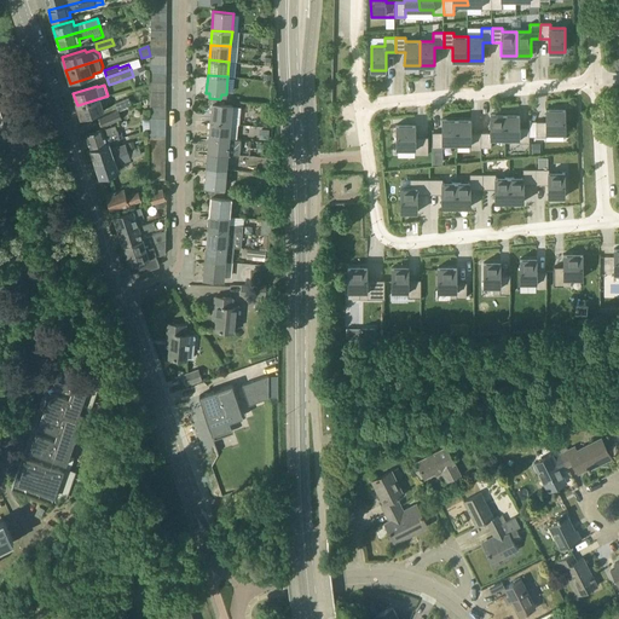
[(119,110),(133,104),(129,97),(116,103),(119,110)]
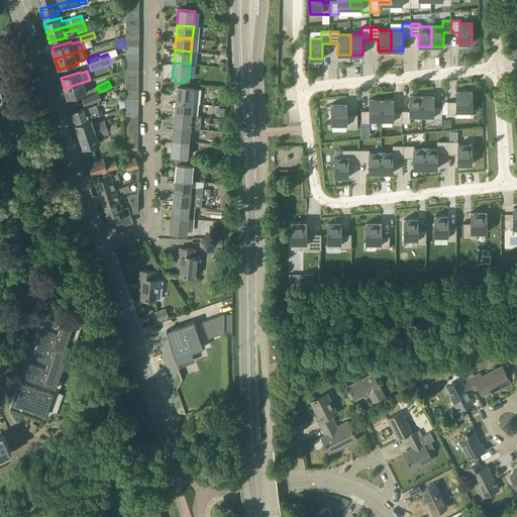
[(68,99),(87,93),(84,82),(65,88),(68,99)]
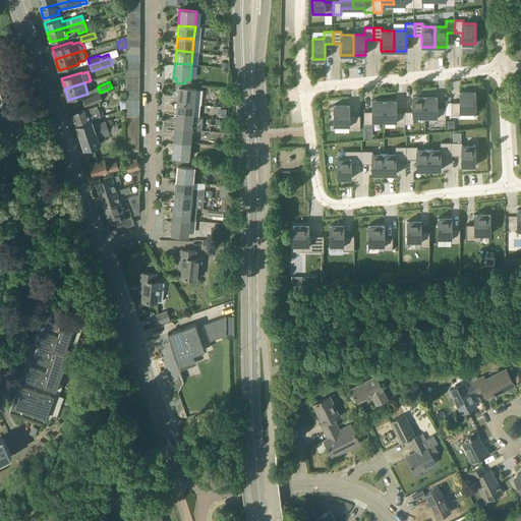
[(177,103),(194,105),(195,89),(185,88),(185,83),(176,82),(176,88),(178,88),(177,103)]
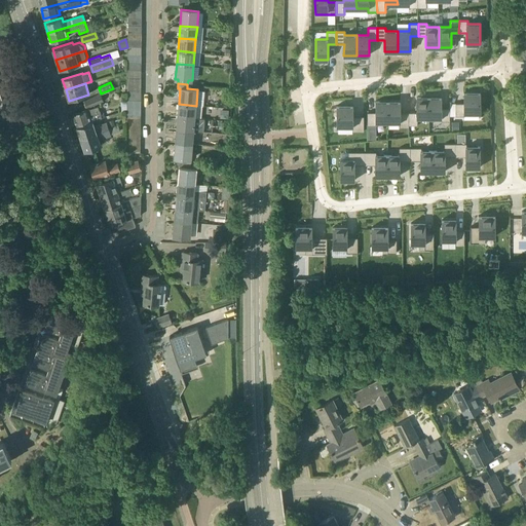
[(456,103),(456,116),(464,116),(464,113),(481,113),(481,92),(464,92),(464,103),(456,103)]
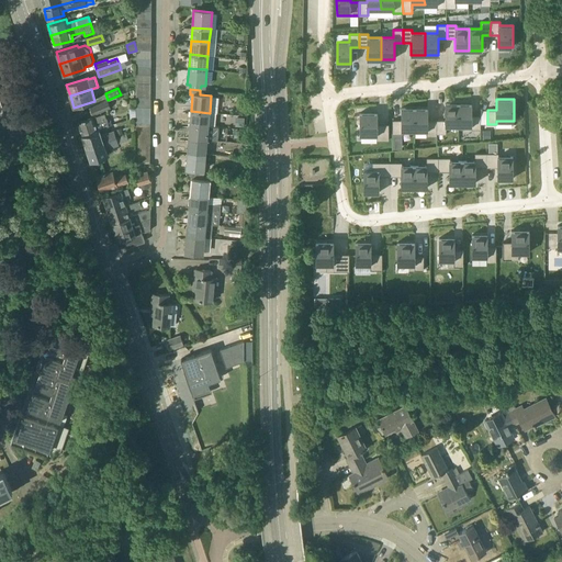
[(109,100),(91,107),(94,114),(112,108),(109,100)]
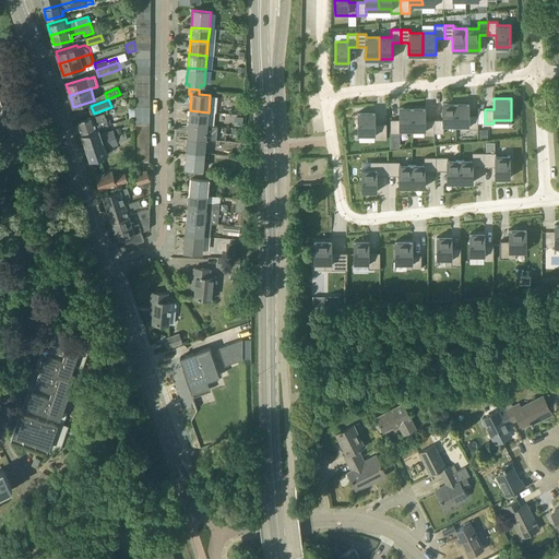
[(456,103),(443,103),(443,119),(435,119),(435,133),(443,133),(443,126),(456,126),(456,103)]
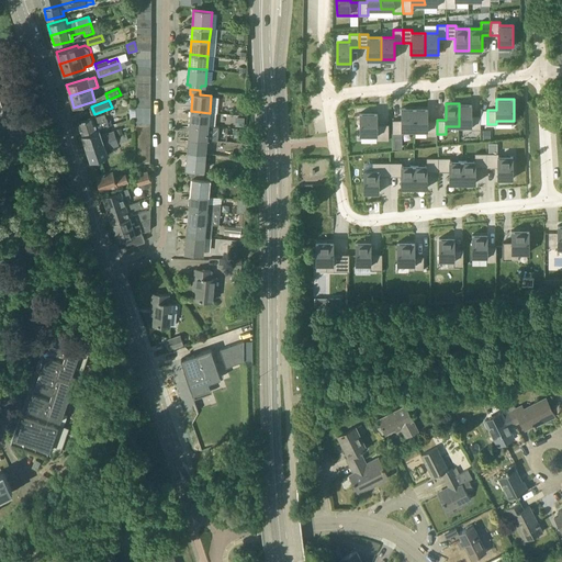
[(459,103),(459,126),(471,126),(471,130),(481,130),(481,115),(472,115),(472,103),(459,103)]
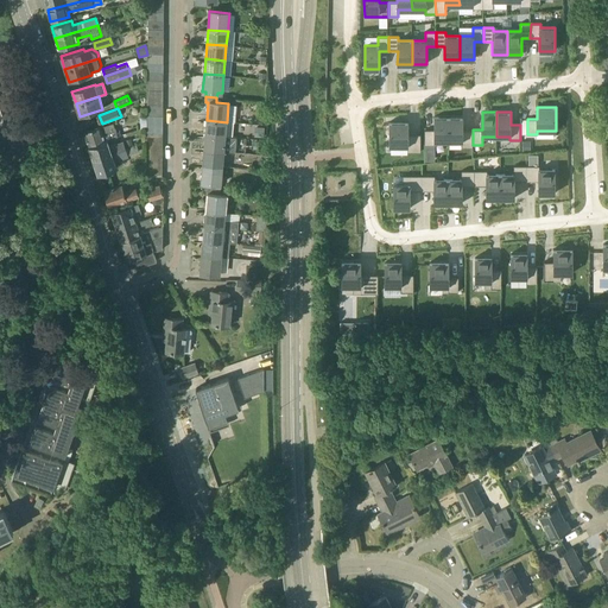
[(449,141),(449,118),(435,118),(435,130),(425,130),(425,145),(435,145),(435,141),(449,141)]
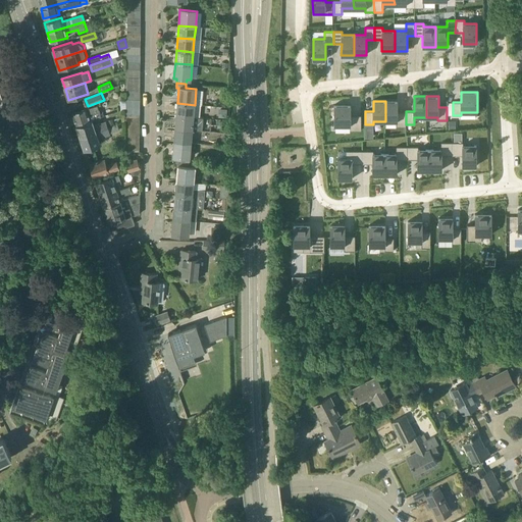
[(406,111),(398,111),(398,101),(385,101),(385,121),(397,121),(397,126),(406,126),(406,124),(406,111)]
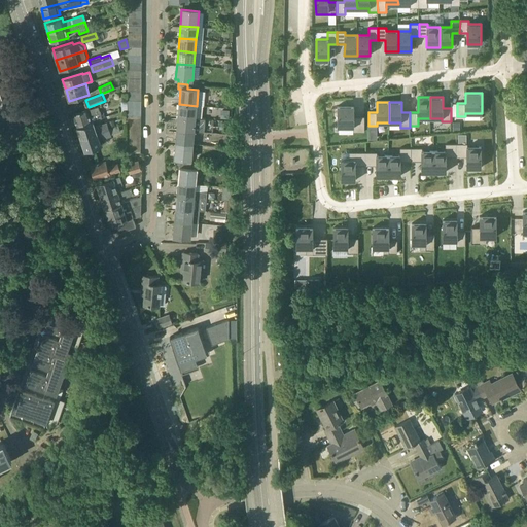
[(188,118),(202,119),(203,106),(197,106),(179,104),(178,117),(188,118)]
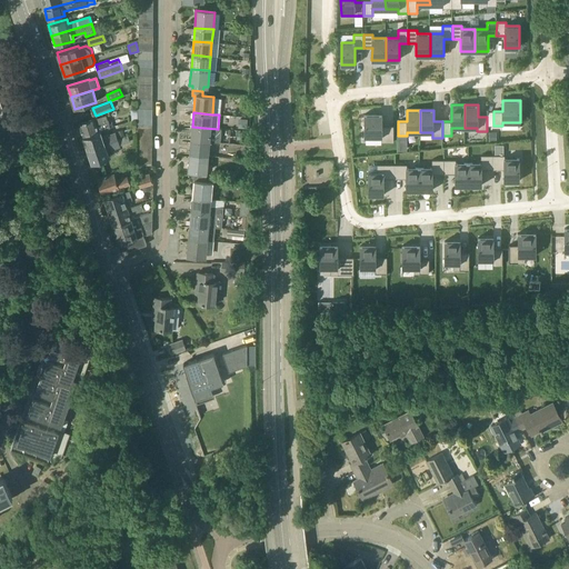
[(83,137),(100,130),(110,127),(107,115),(79,123),(83,137)]
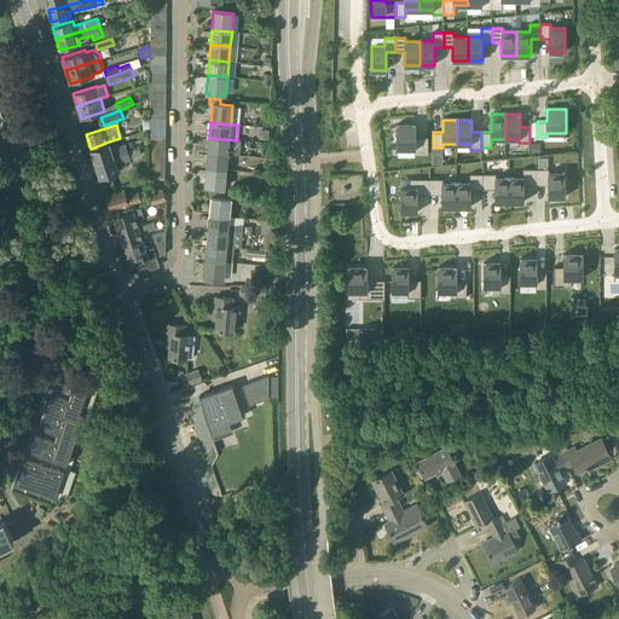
[(397,125),(397,149),(415,149),(415,155),(428,155),(428,137),(416,137),(416,125),(397,125)]
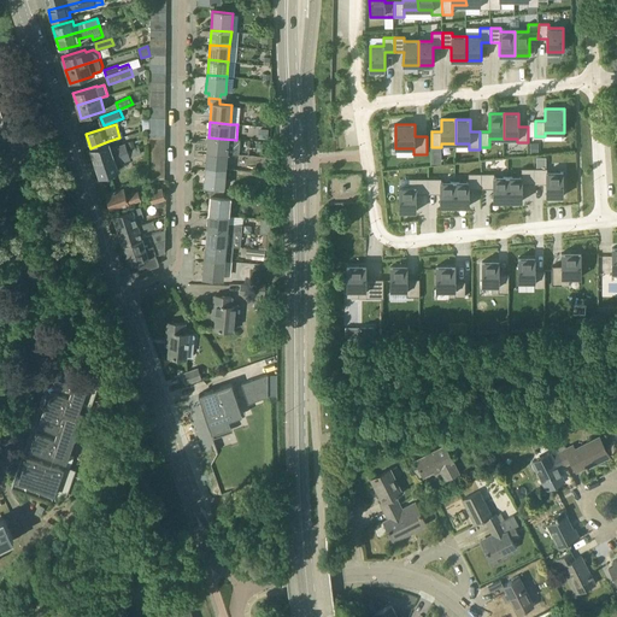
[(259,128),(258,139),(268,140),(269,129),(259,128)]
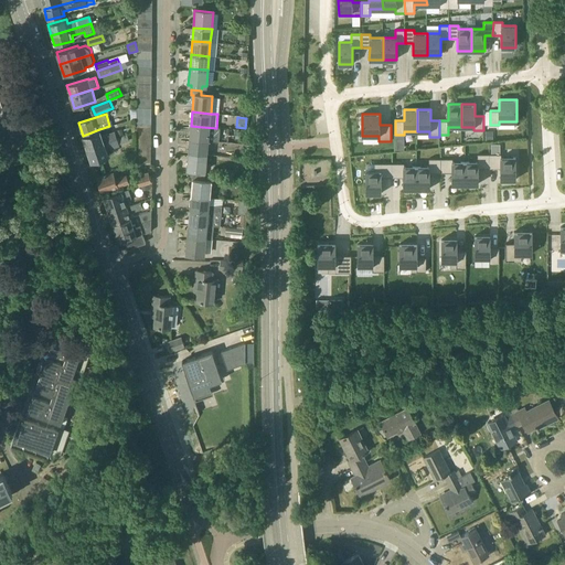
[(190,139),(209,141),(219,142),(220,128),(216,128),(202,127),(191,126),(190,139)]
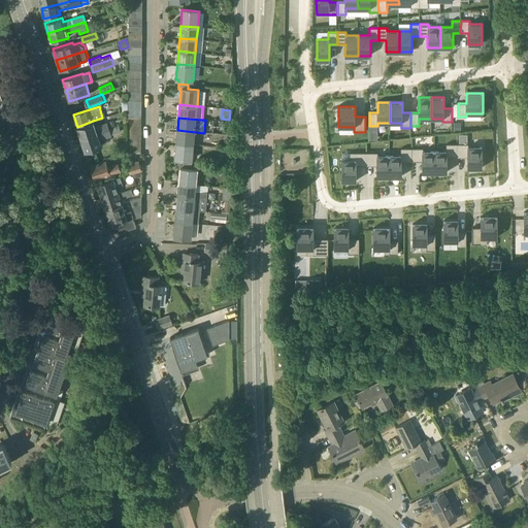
[(112,124),(108,125),(107,123),(95,127),(93,121),(77,127),(81,138),(113,128),(112,124)]
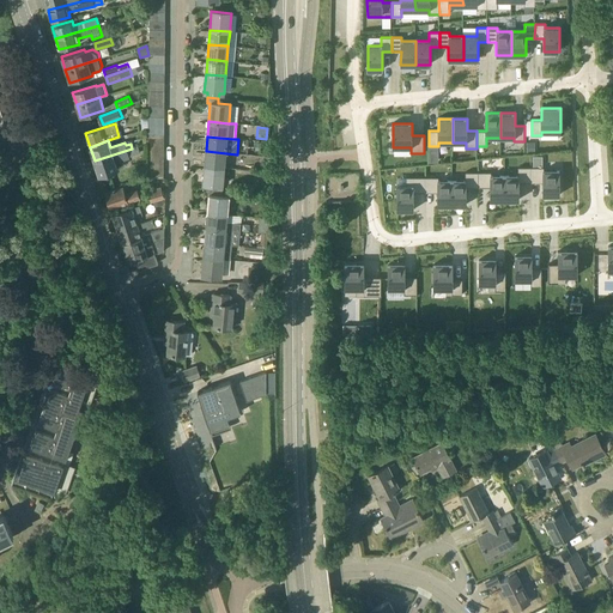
[(129,158),(129,156),(140,152),(138,147),(132,149),(95,161),(99,176),(119,169),(116,162),(129,158)]
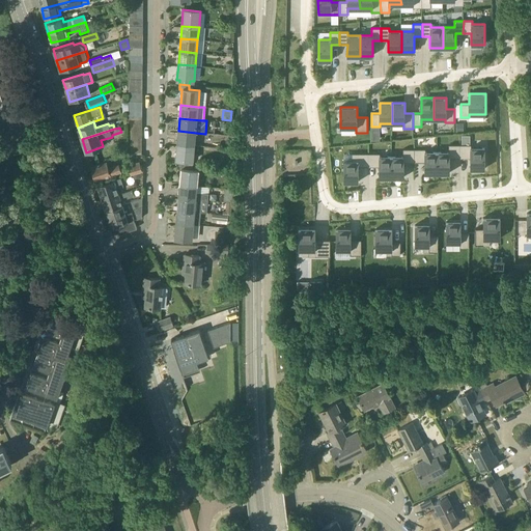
[(177,144),(194,145),(196,133),(178,131),(177,144)]
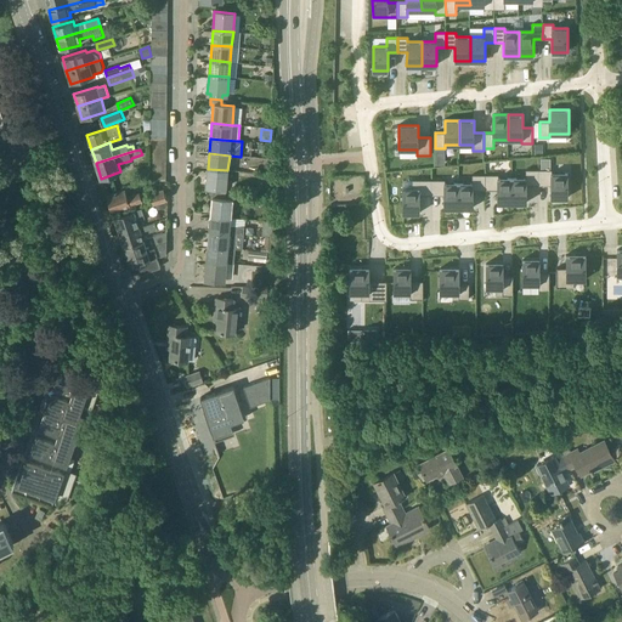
[(541,157),(541,167),(552,167),(550,157),(541,157)]
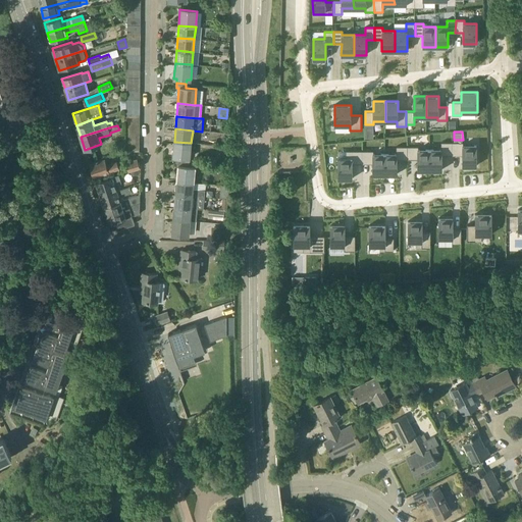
[(176,157),(175,161),(185,162),(186,157),(190,158),(191,143),(174,142),(172,156),(176,157)]
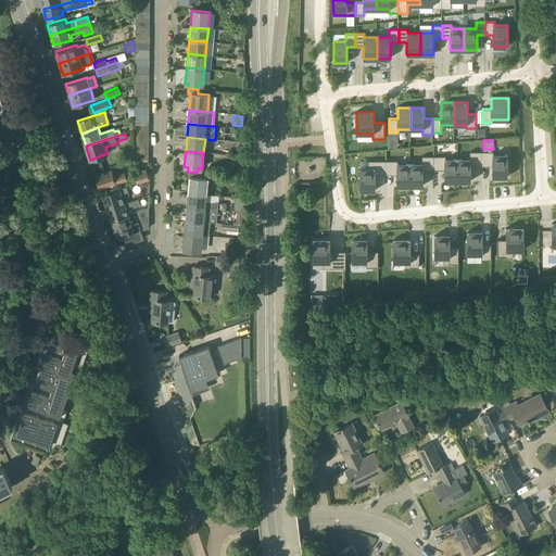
[(469,160),(457,160),(457,181),(470,181),(470,165),(481,165),(481,151),(469,152),(469,160)]
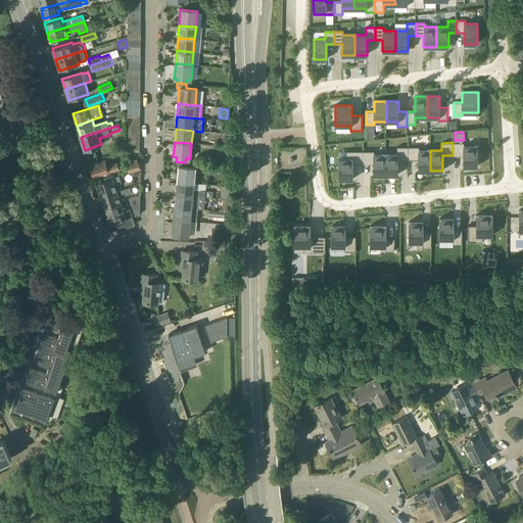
[(453,142),(453,155),(463,155),(463,167),(477,167),(477,146),(464,146),(464,142),(453,142)]
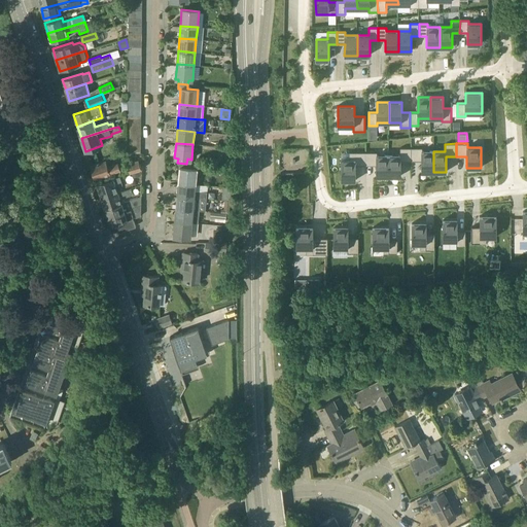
[(141,153),(141,144),(128,144),(128,153),(141,153)]
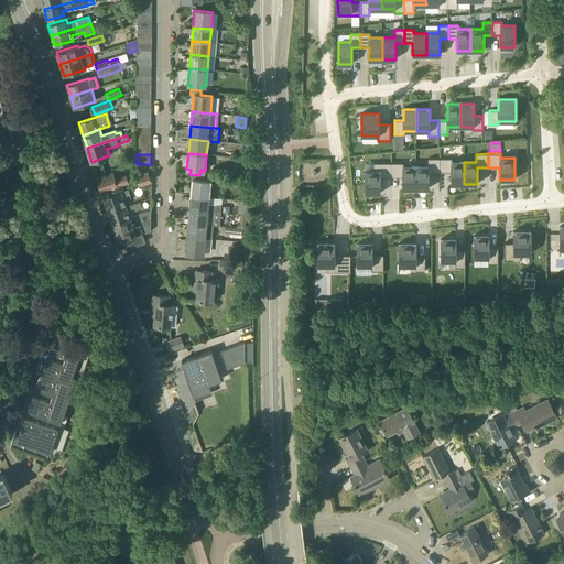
[(429,172),(440,172),(440,159),(427,159),(427,166),(415,166),(415,188),(429,188),(429,172)]
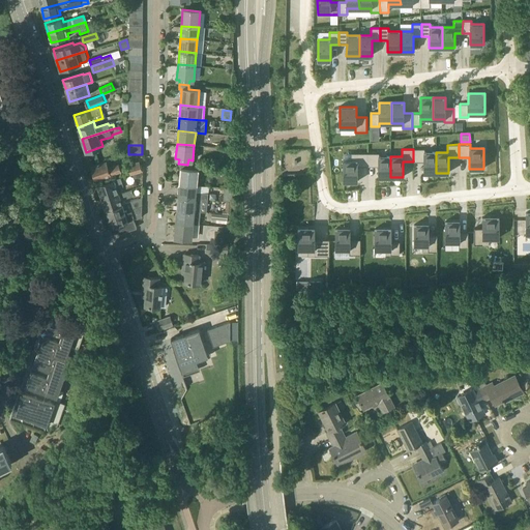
[(424,149),(413,149),(413,162),(423,162),(423,173),(436,173),(436,152),(424,152),(424,149)]
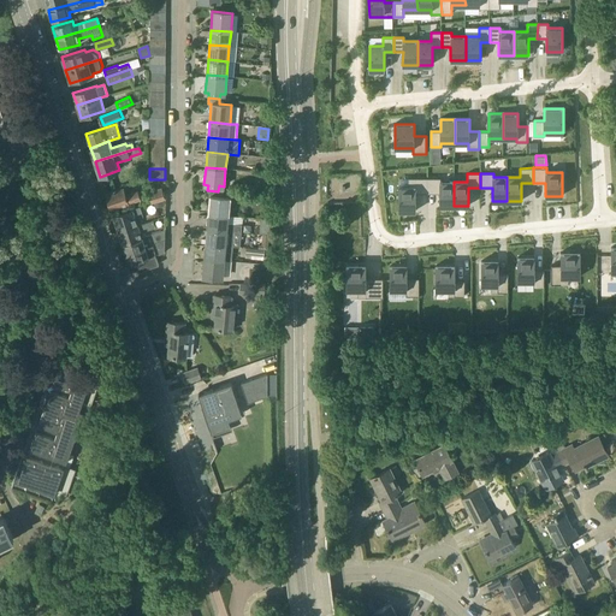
[(427,193),(427,178),(408,178),(408,187),(398,187),(398,211),(415,211),(415,193),(427,193)]
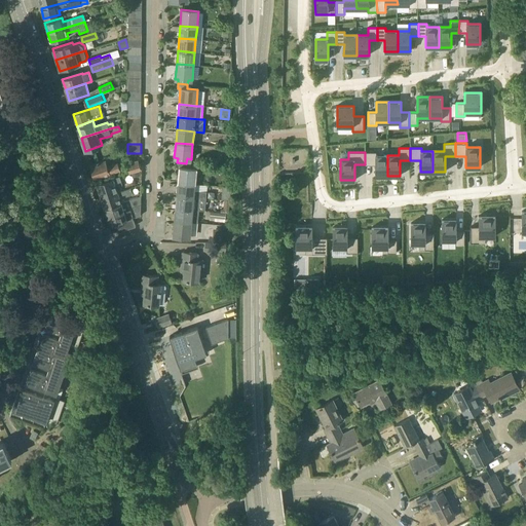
[(365,152),(365,164),(375,164),(375,176),(387,176),(387,155),(376,155),(376,152),(365,152)]
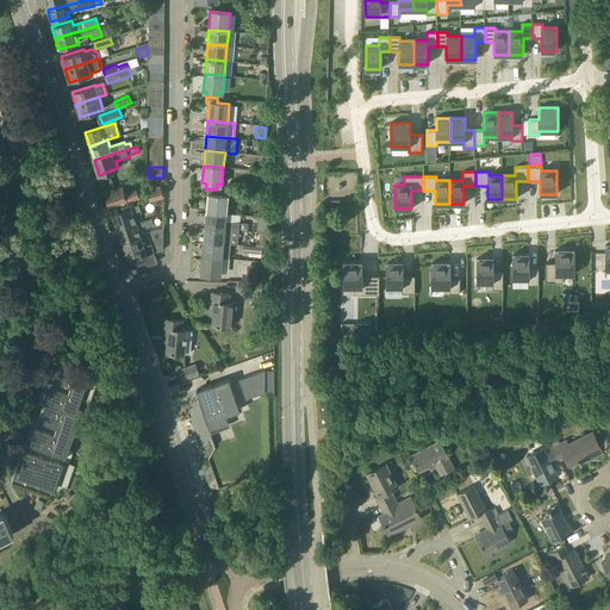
[(119,205),(129,203),(128,200),(141,197),(137,187),(125,192),(123,185),(105,192),(110,206),(118,203),(119,205)]
